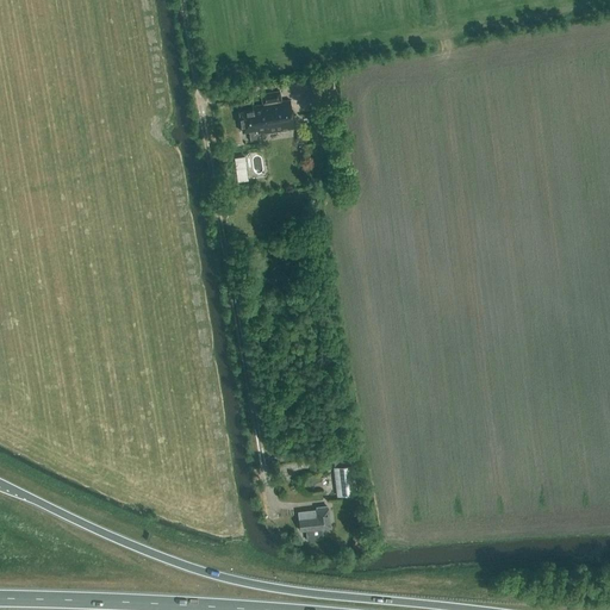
[(280,92),(267,93),(261,94),(263,105),(253,106),(254,111),(240,113),(242,132),(249,131),(250,142),(257,141),(257,135),(267,134),(294,129),(290,100),(281,101),(280,92)]
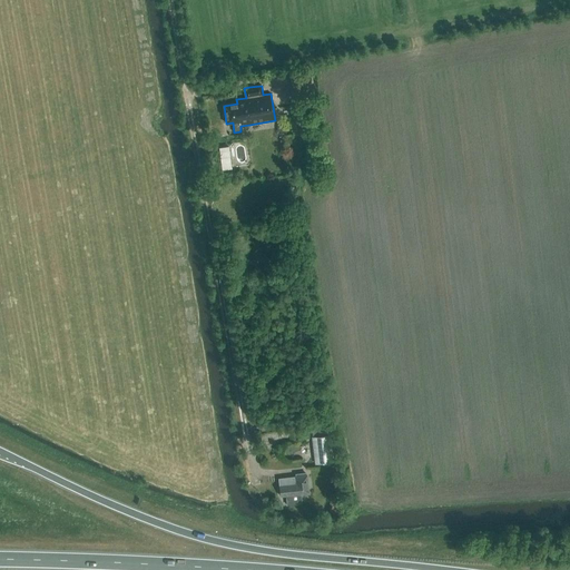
[(334,462),(331,434),(312,436),(315,464),(334,462)]
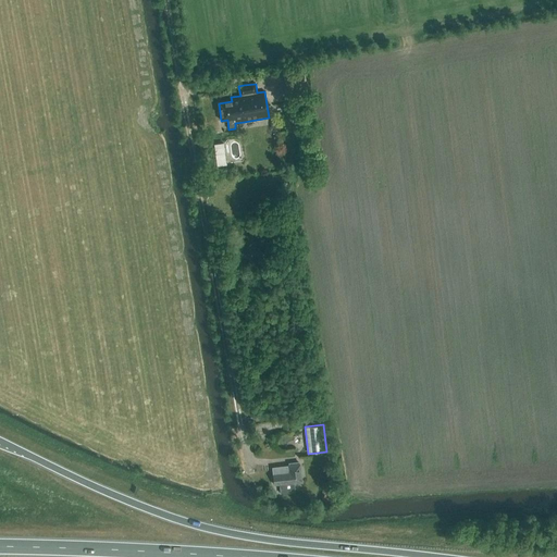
[(295,492),(294,481),(300,481),(299,471),(292,471),(292,470),(275,472),(276,483),(280,483),(281,494),(295,492)]
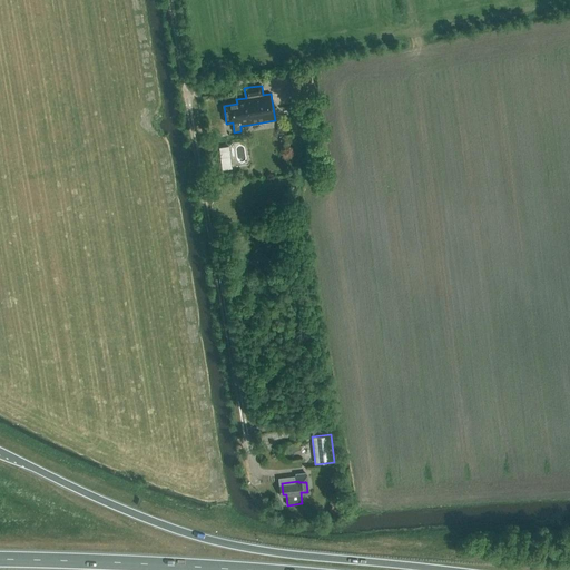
[(338,518),(343,507),(333,502),(330,513),(338,518)]
